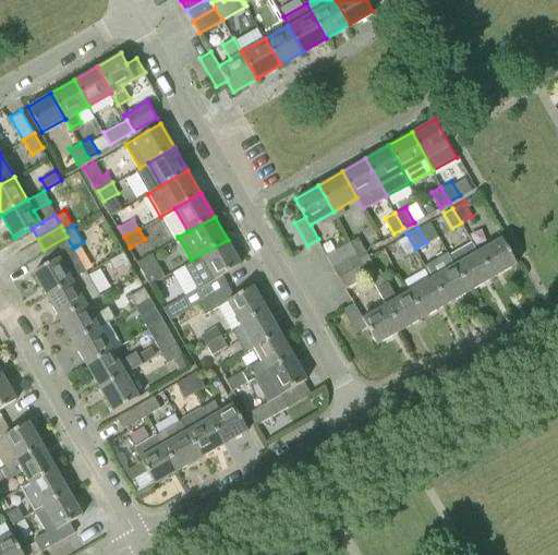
[(405,254),(415,249),(407,233),(398,239),(405,254)]
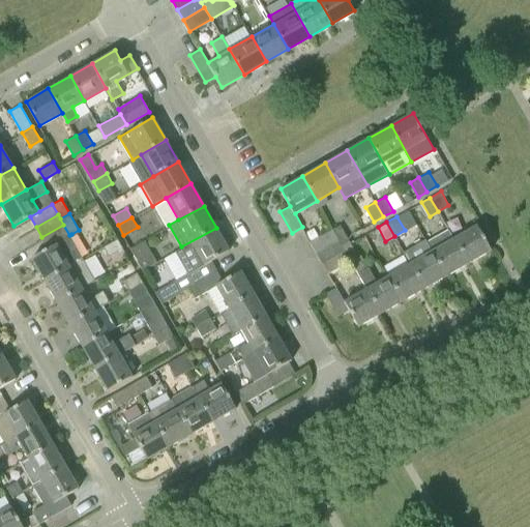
[(342,243),(349,238),(340,224),(332,228),(339,238),(342,243)]
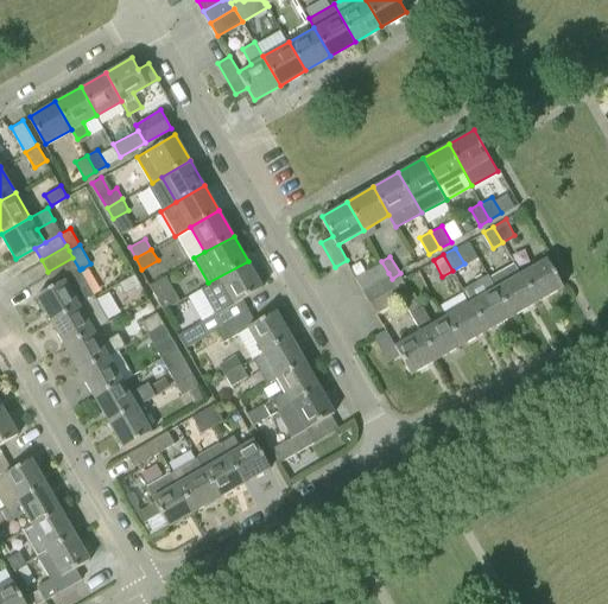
[(55,284),(80,269),(73,258),(48,272),(55,284)]
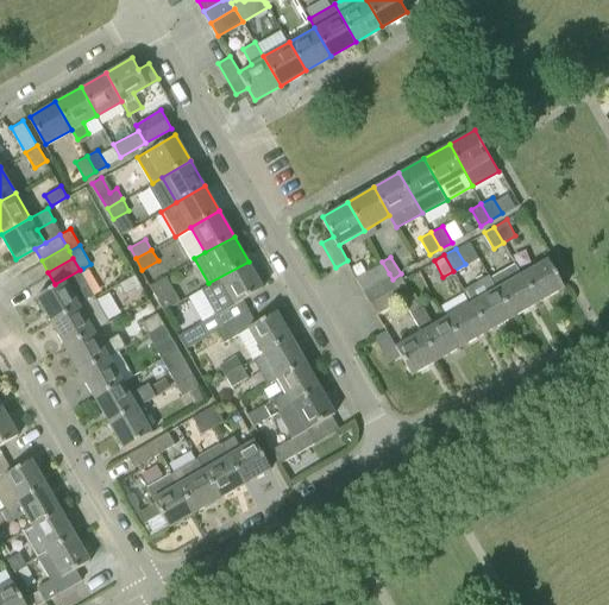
[(522,272),(539,300),(564,285),(548,258),(522,272)]
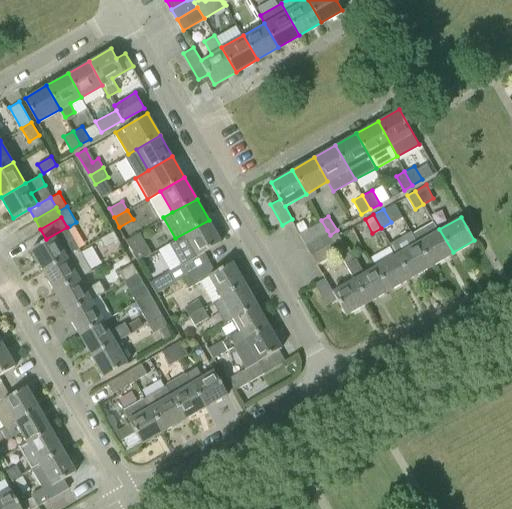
[(181,264),(204,251),(221,241),(209,220),(175,238),(169,242),(181,264)]
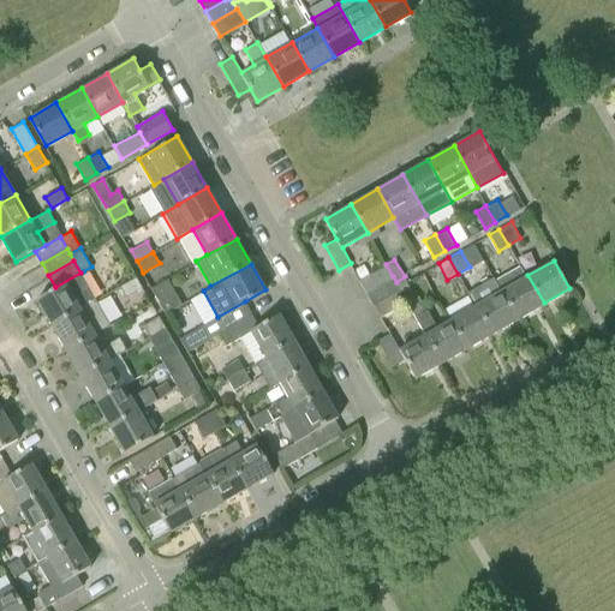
[(360,280),(368,292),(393,276),(386,264),(360,280)]
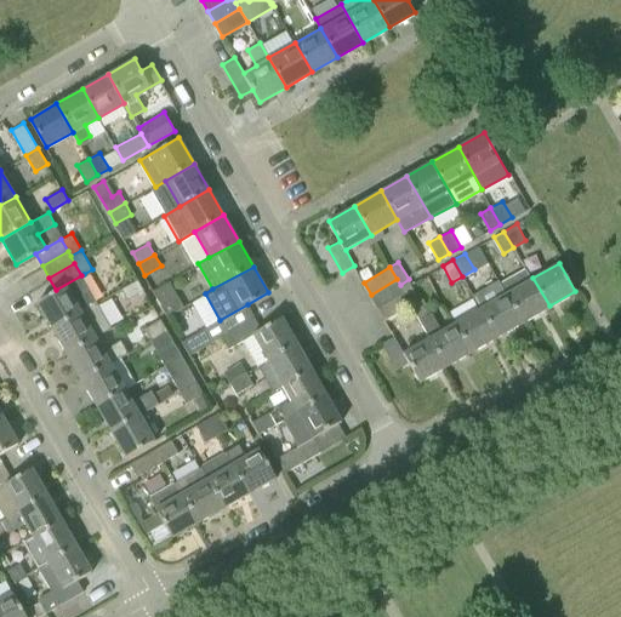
[(550,306),(533,278),(525,267),(500,283),(524,321),(550,306)]
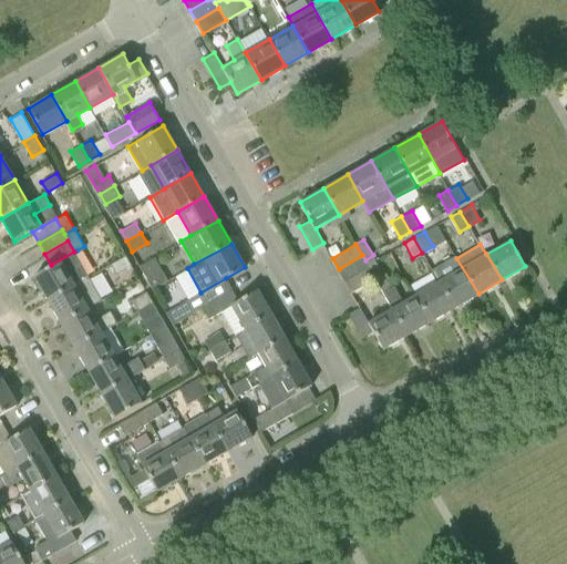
[(48,299),(74,284),(73,283),(89,274),(76,250),(74,252),(51,265),(34,275),(48,299)]
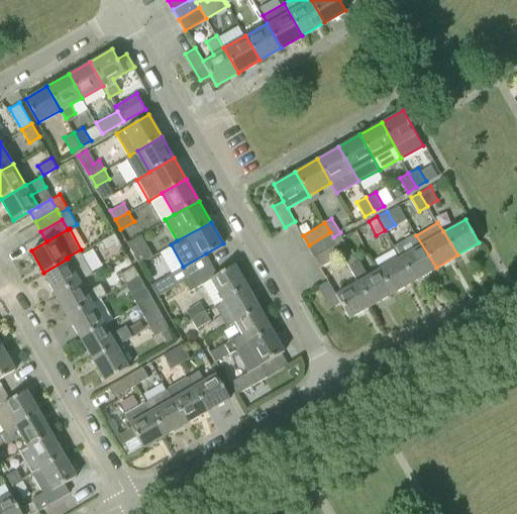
[(106,248),(120,241),(114,232),(101,239),(106,248)]
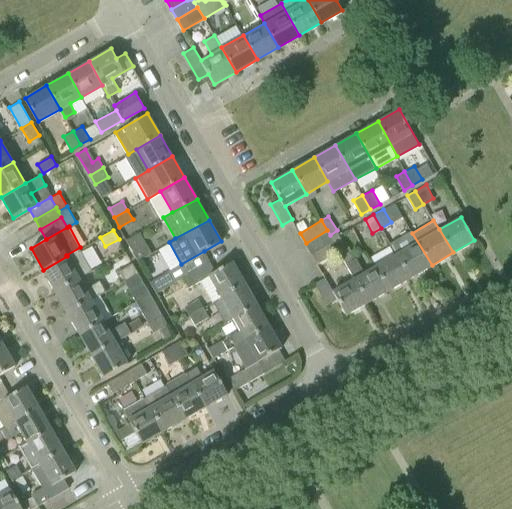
[(333,240),(330,235),(327,230),(306,243),(311,253),(333,240)]
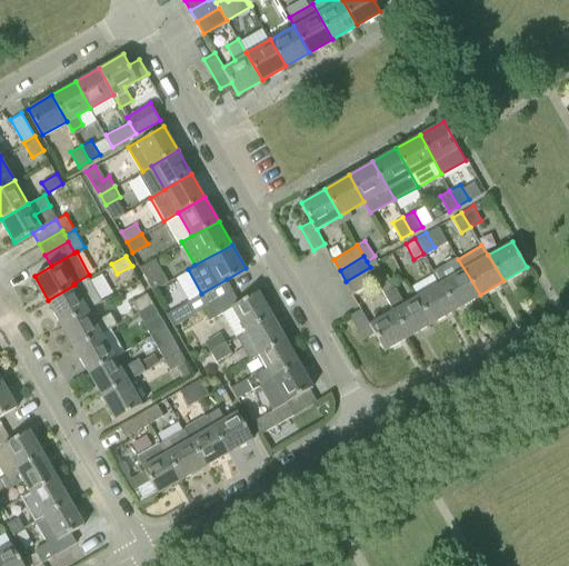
[(377,279),(385,275),(375,256),(367,261),(370,267),(377,279)]
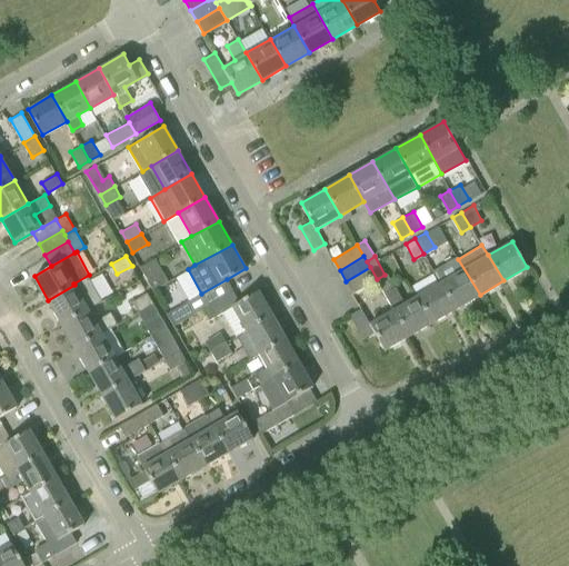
[(480,295),(458,259),(457,256),(433,269),(440,281),(456,308),(480,295)]
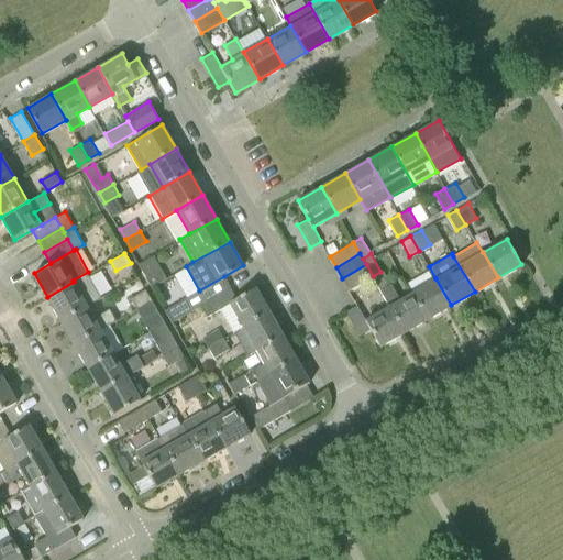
[(152,286),(167,277),(153,254),(139,262),(152,286)]
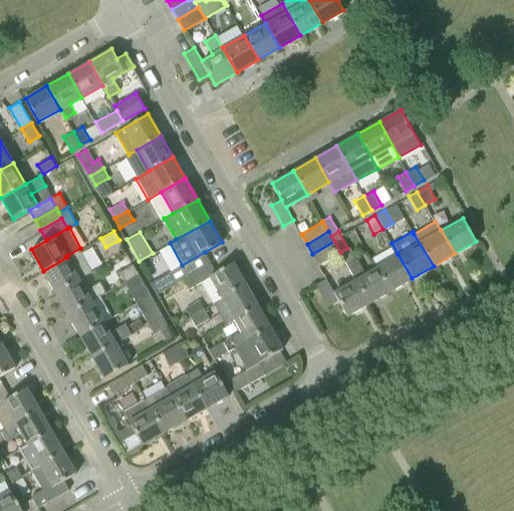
[(312,254),(318,264),(340,252),(334,241),(312,254)]
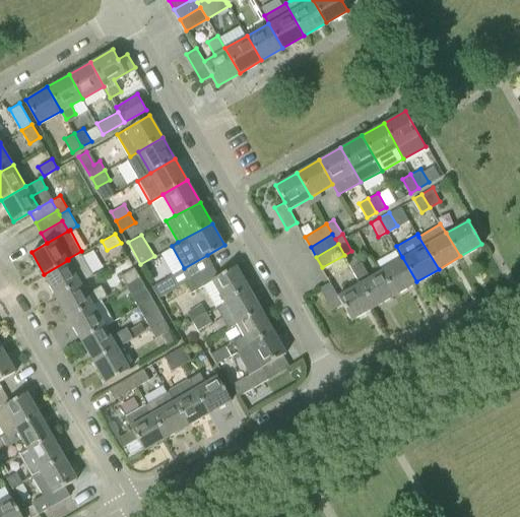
[(56,296),(80,281),(94,273),(82,252),(68,260),(44,274),(56,296)]
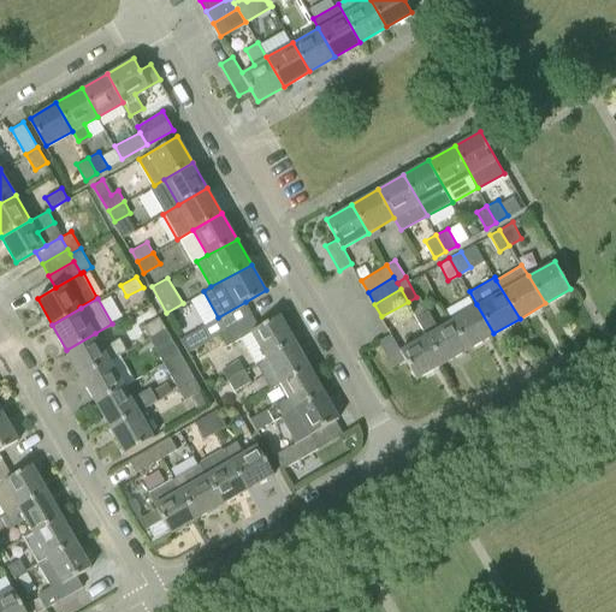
[(468,348),(493,333),(477,304),(451,319),(468,348)]
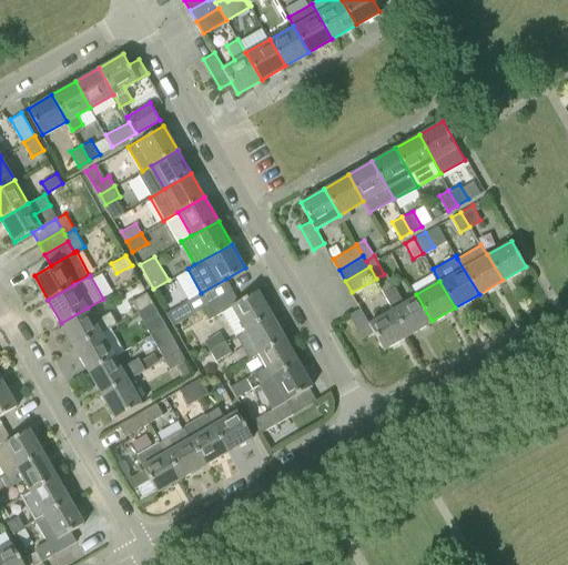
[(408,334),(432,321),(416,294),(404,301),(395,285),(384,292),(393,308),(408,334)]
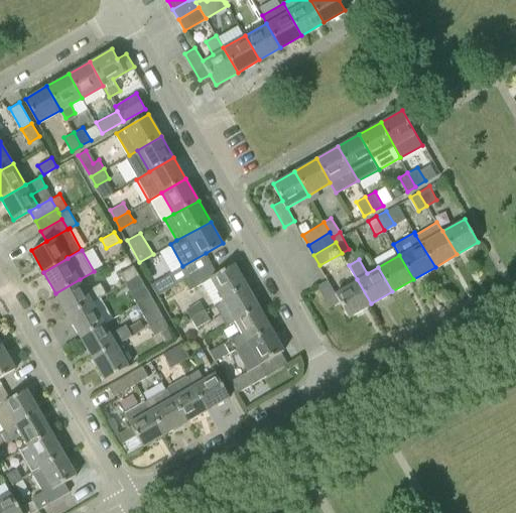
[(222,298),(247,285),(234,263),(210,277),(222,298)]
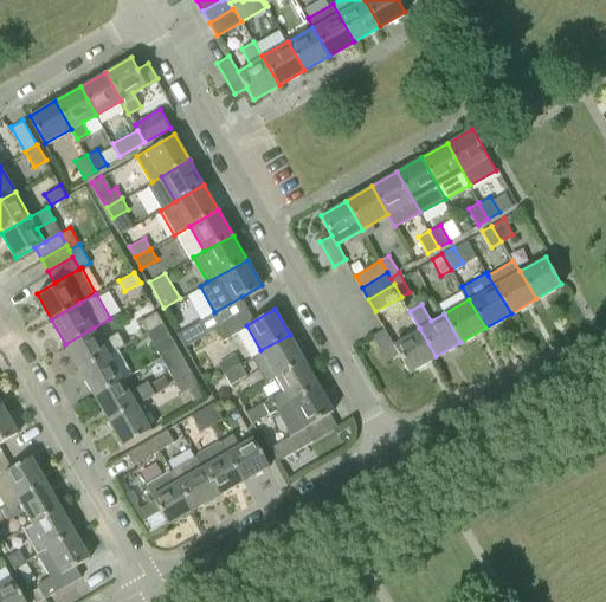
[(147,330),(162,321),(156,310),(141,319),(147,330)]
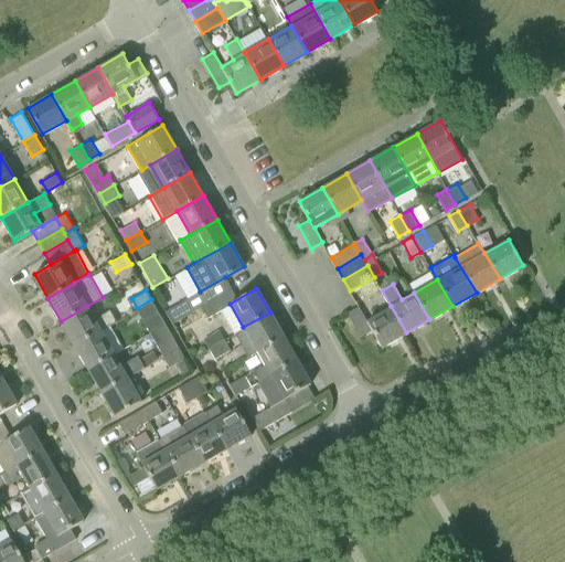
[(150,331),(166,324),(151,299),(137,308),(150,331)]
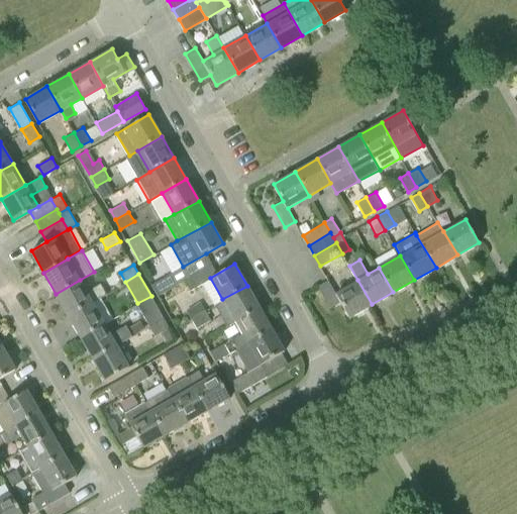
[(349,317),(372,304),(357,280),(336,293),(328,279),(318,285),(330,306),(340,300),(349,317)]
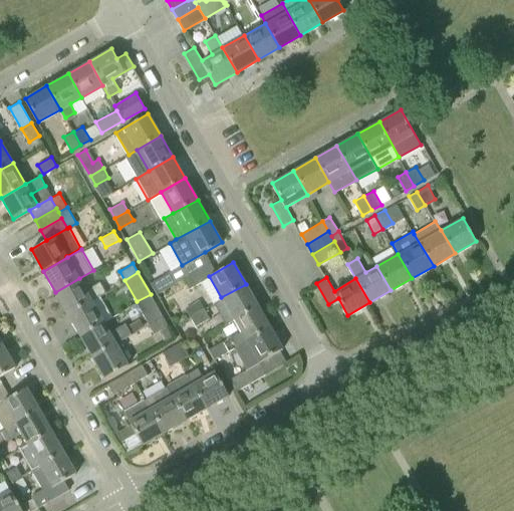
[(67,313),(92,299),(106,291),(100,281),(86,289),(79,278),(55,292),(67,313)]
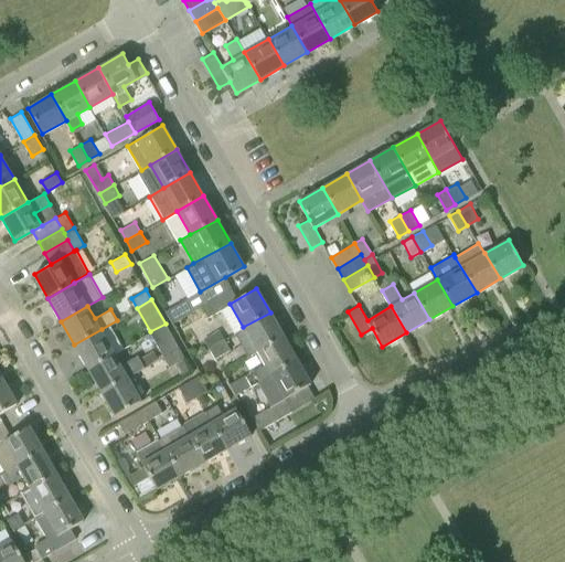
[(257,351),(284,336),(270,313),(243,327),(257,351)]
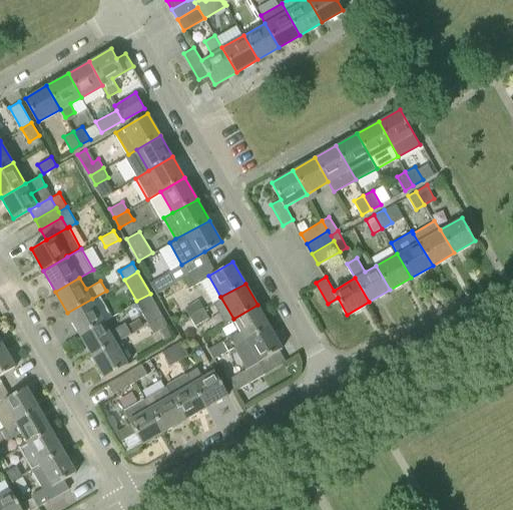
[(148,322),(162,314),(150,294),(136,301),(148,322)]
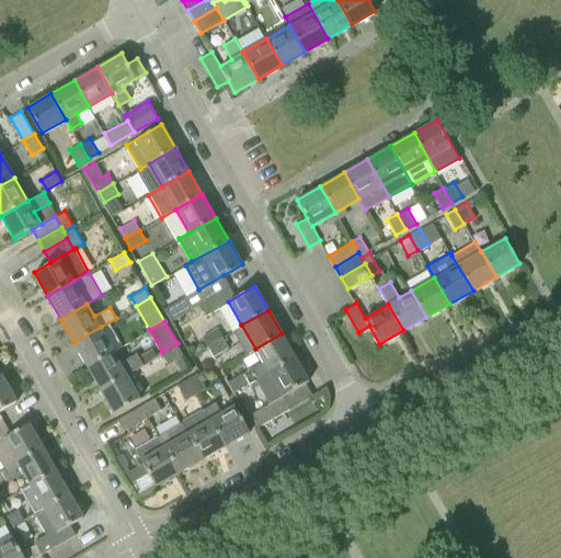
[(88,366),(114,351),(101,327),(73,342),(88,366)]
